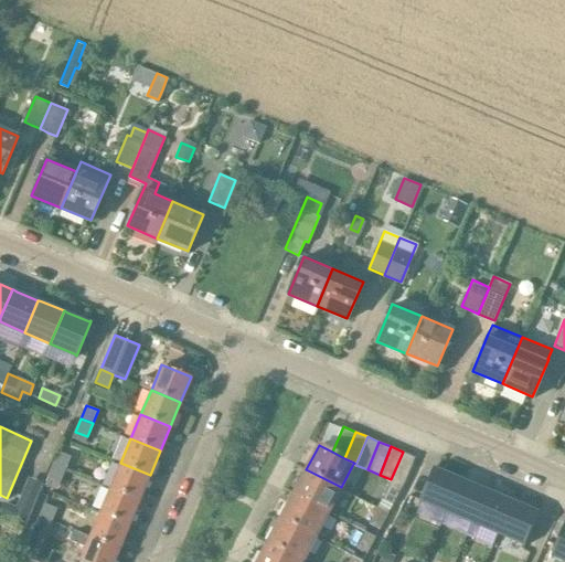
[(64,468),(70,455),(57,449),(52,463),(64,468)]
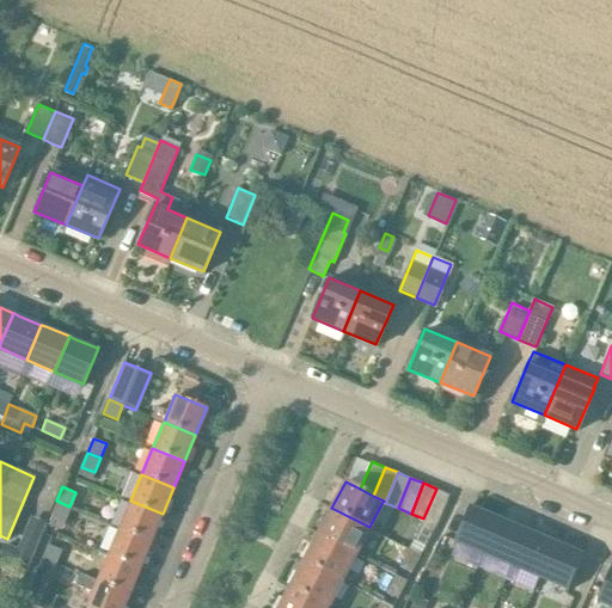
[(436,524),(450,493),(436,489),(423,519),(424,520),(436,524)]
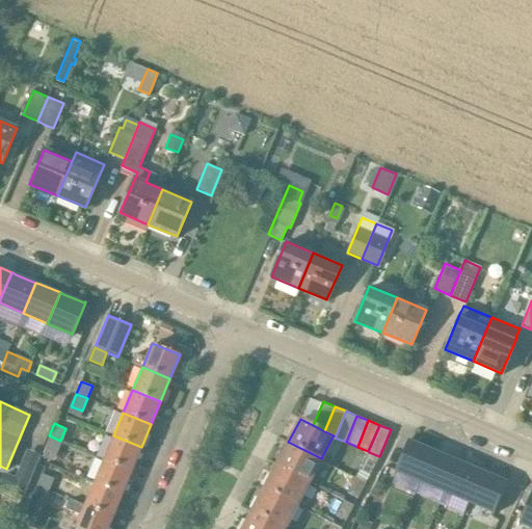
[(55,453),(60,441),(49,435),(44,448),(55,453)]
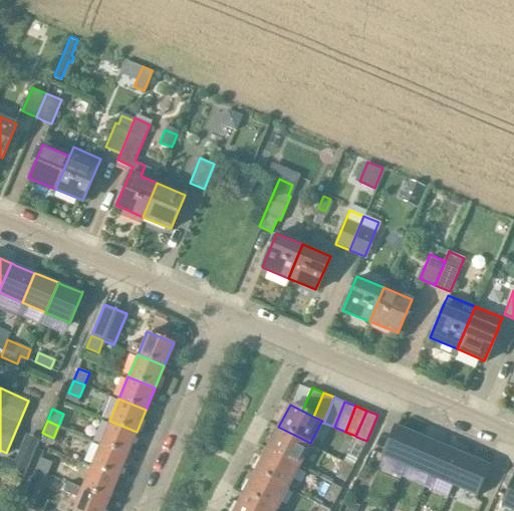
[(127,454),(137,432),(109,421),(100,443),(127,454)]
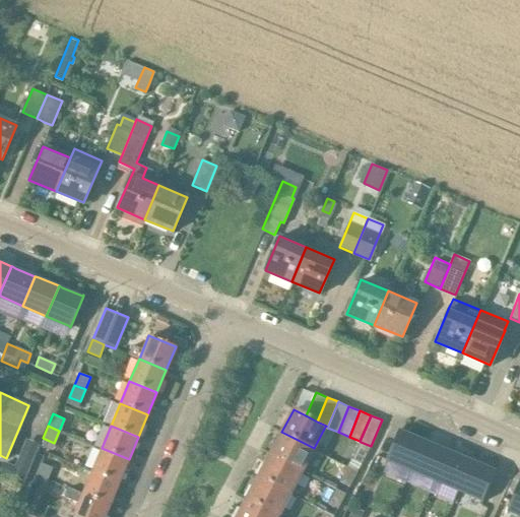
[(398,428),(385,459),(386,460),(386,459),(410,469),(423,439),(403,431),(400,430),(399,429),(398,428)]
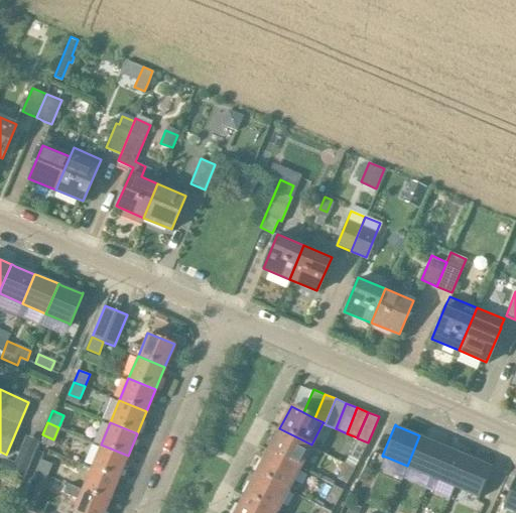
[(299,467),(311,444),(279,428),(268,450),(299,467)]
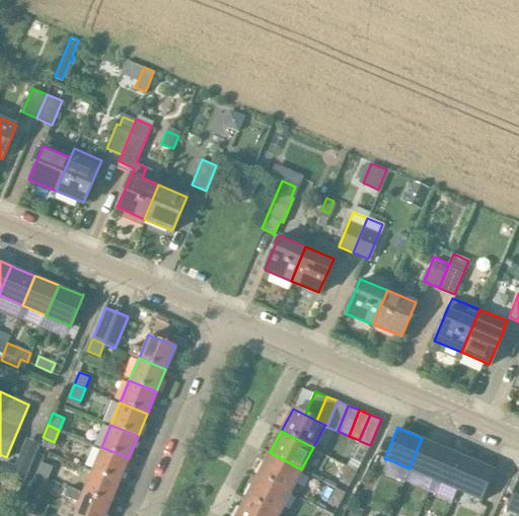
[(0,473),(22,484),(40,443),(25,437),(14,464),(4,460),(0,468),(0,473)]
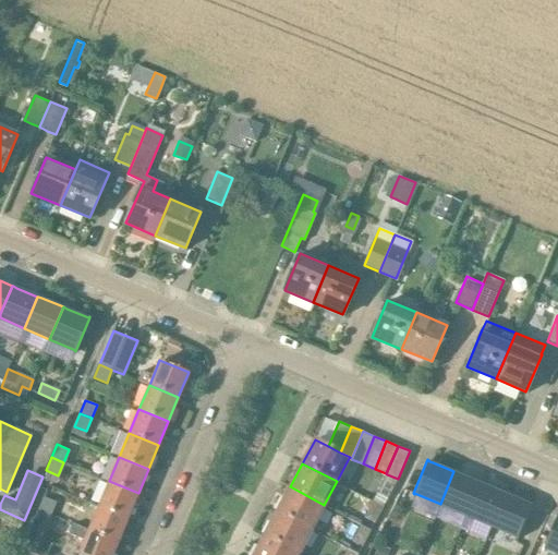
[(453,471),(440,504),(465,515),(478,482),(458,473),(455,472),(453,471)]
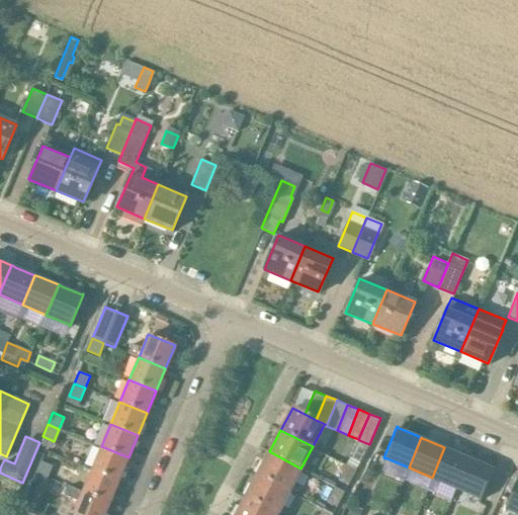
[(360,462),(369,444),(359,440),(350,457),(360,462)]
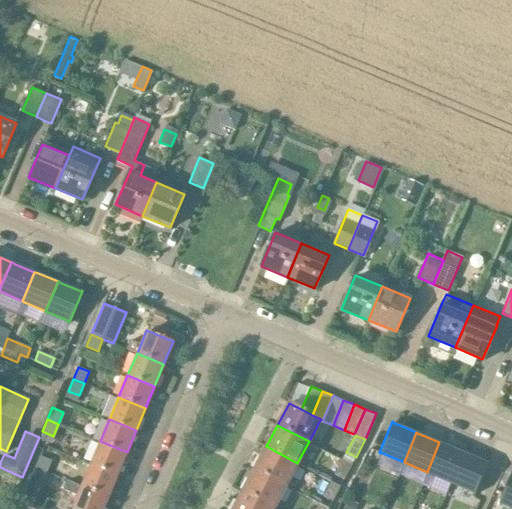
[(117,475),(127,452),(100,441),(91,463),(117,475)]
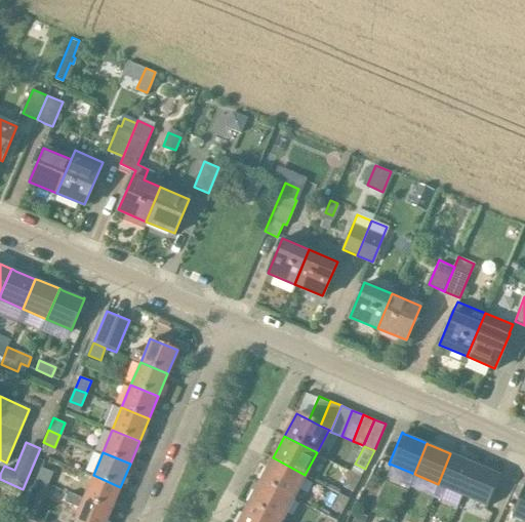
[(450,453),(438,484),(461,493),(475,464),(454,455),(451,453),(450,453)]
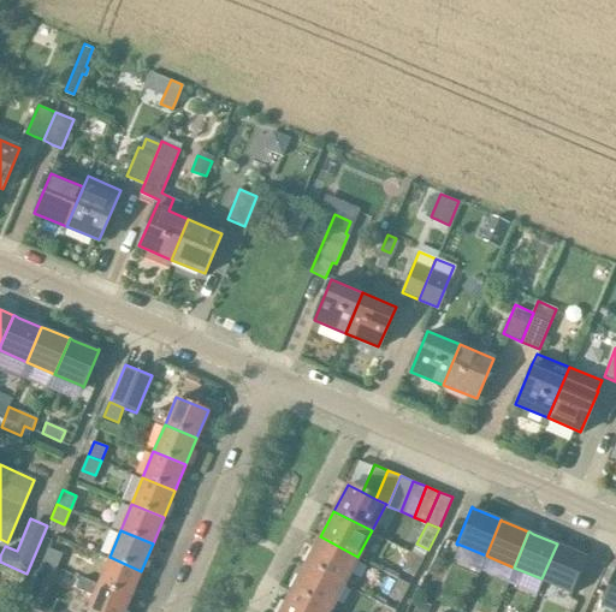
[(344,583),(357,557),(320,536),(306,563),(344,583)]
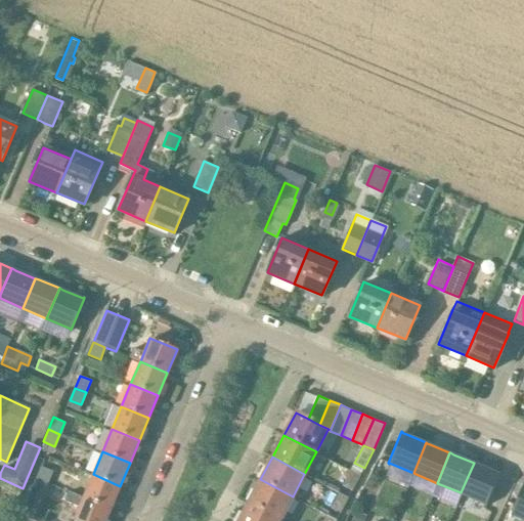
[(474,463),(461,492),(485,503),(484,504),(485,505),(499,472),(498,472),(497,473),(477,465),(474,463)]
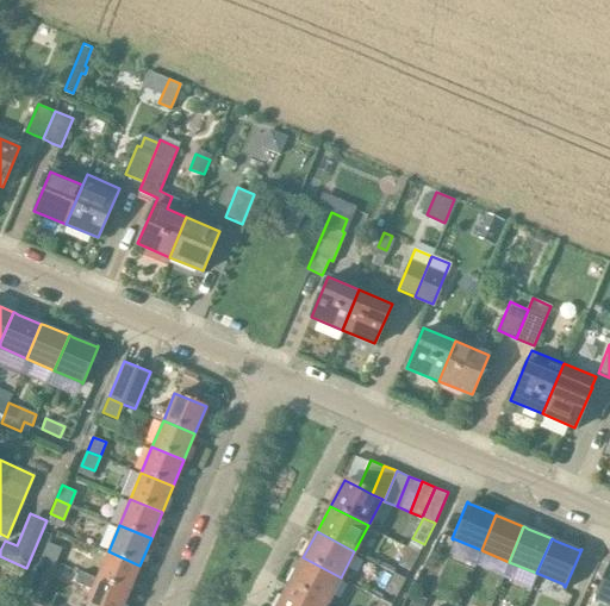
[(57,562),(63,548),(49,542),(43,556),(57,562)]
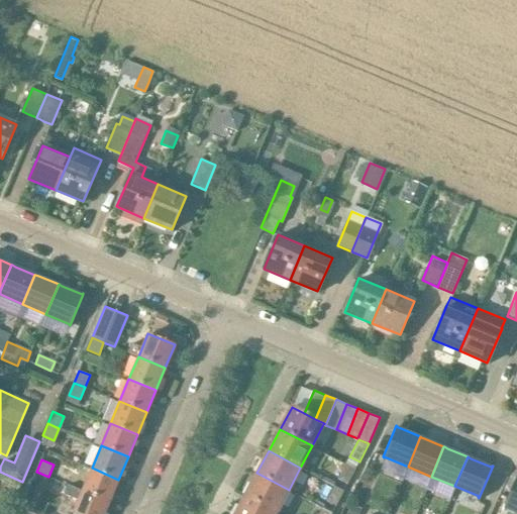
[(347,483),(355,469),(345,464),(337,478),(347,483)]
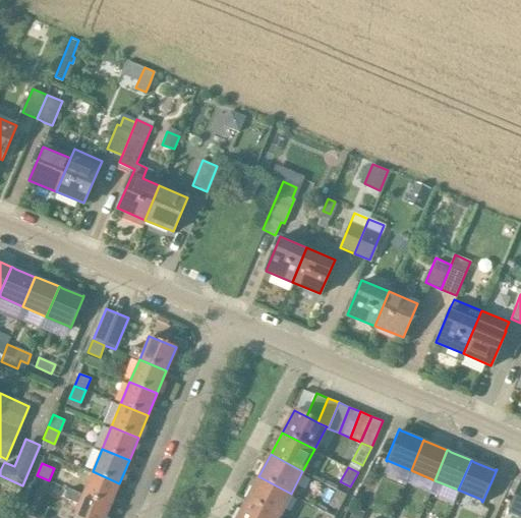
[(110,506),(119,483),(93,471),(82,495),(110,506)]
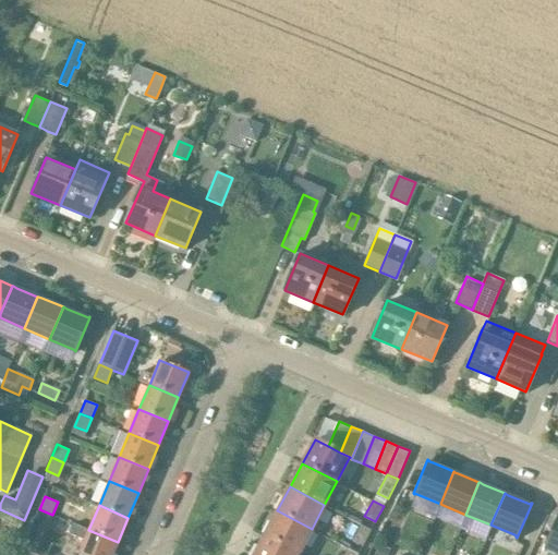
[(47,528),(52,515),(39,509),(34,522),(47,528)]
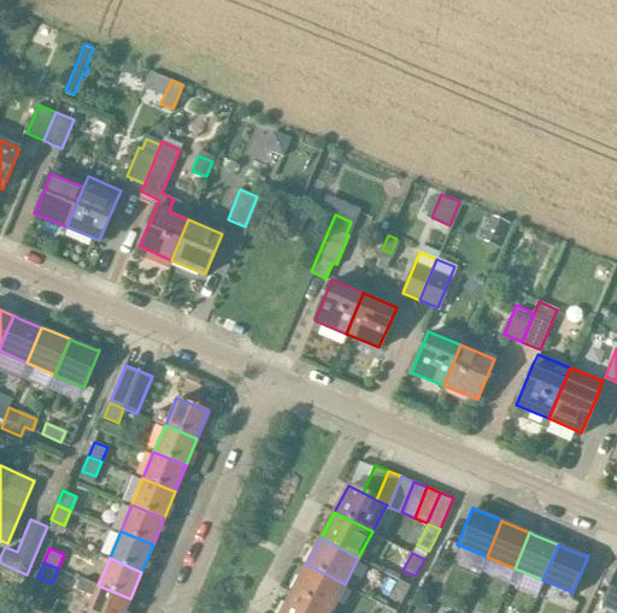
[(331,611),(345,584),(306,564),(293,590),(331,611)]
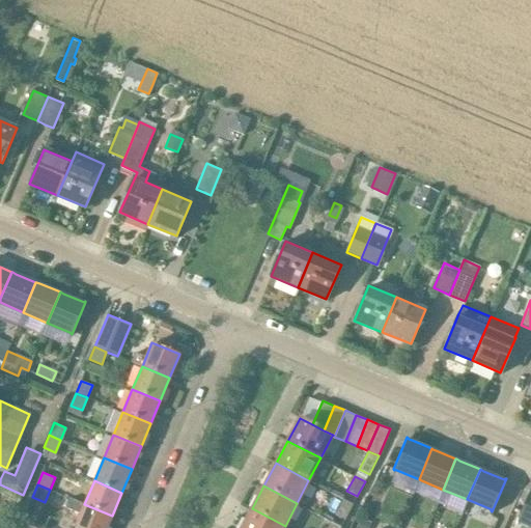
[(530,526),(530,493),(520,522),(530,526)]
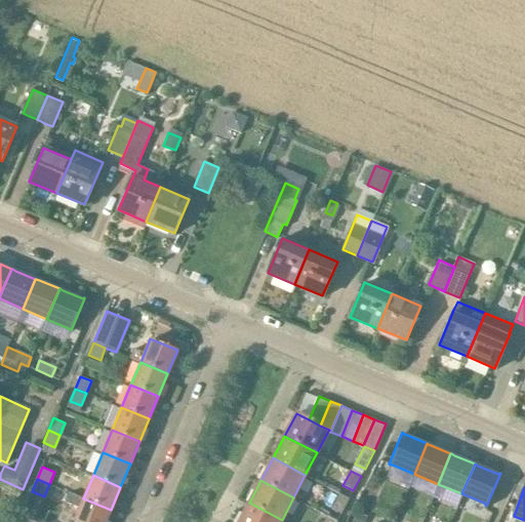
[(76,521),(106,521),(111,510),(83,498),(69,491),(66,499),(80,506),(74,521),(76,521)]
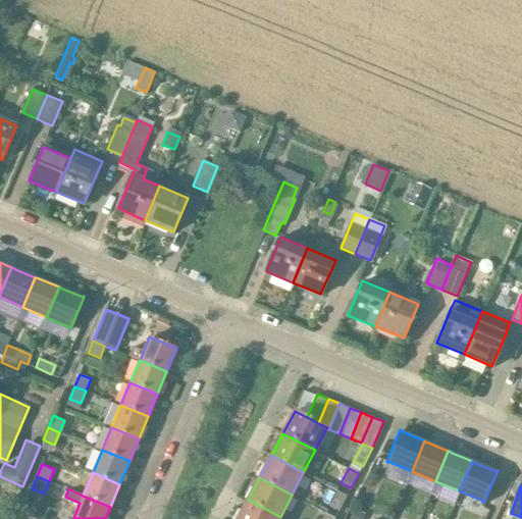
[(338,510),(347,495),(337,489),(329,505),(338,510)]
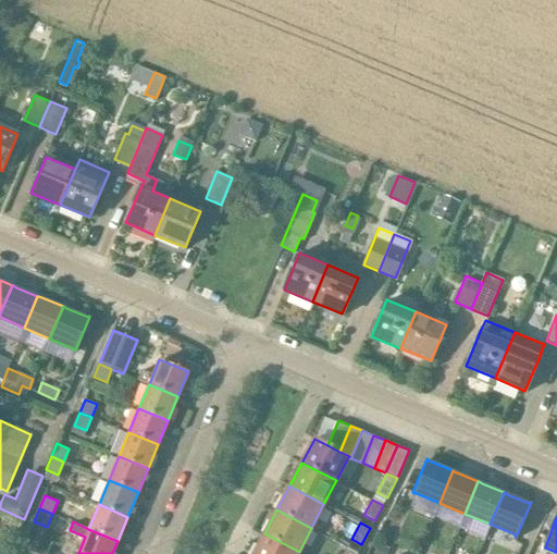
[(297,553),(299,552),(264,533),(252,553),(297,553)]
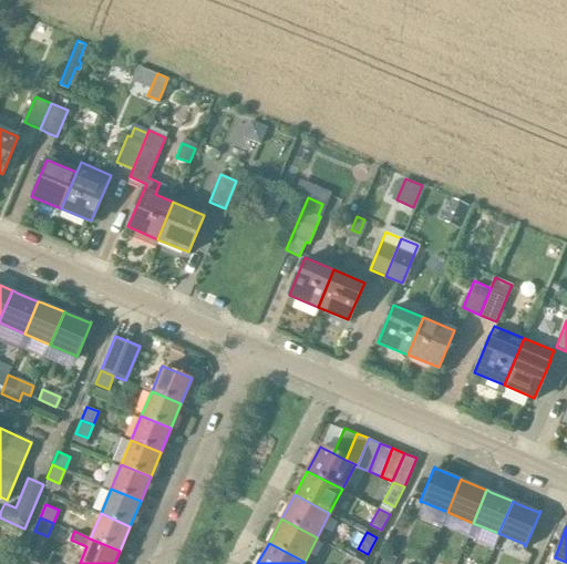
[(385,552),(380,563),(393,563),(397,556),(385,552)]
